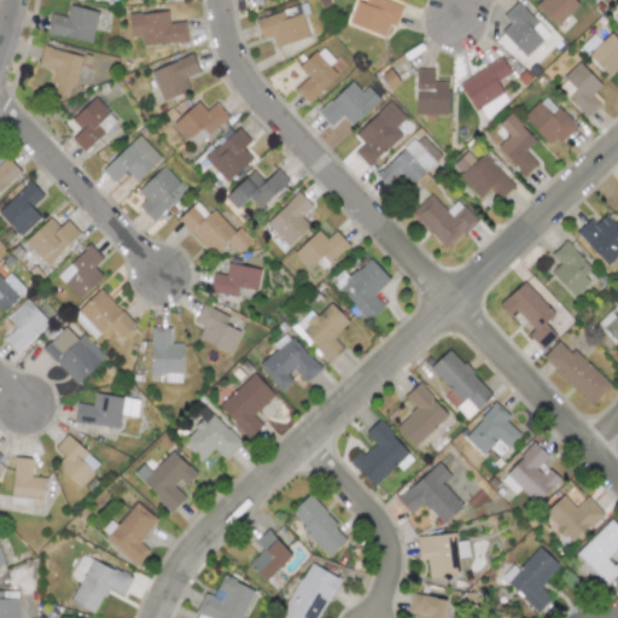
[(384,36),(389,24),(395,27),(402,6),(385,0),(366,0),(365,4),(355,0),(348,23),(384,36)]
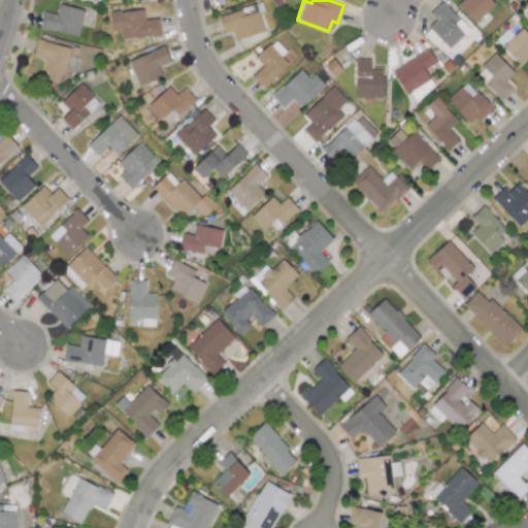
[(461,0),(457,4),(474,23),(494,4),(490,0),(461,0)]
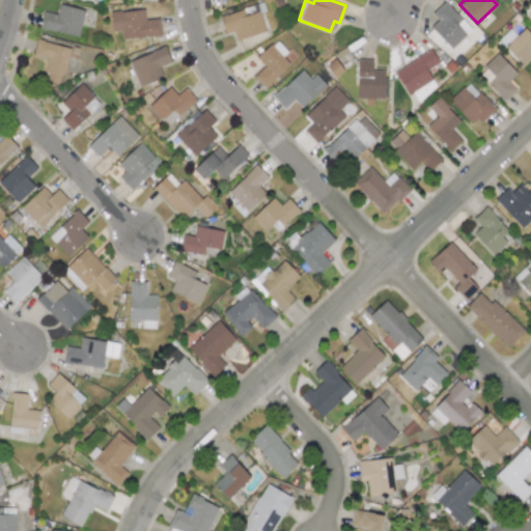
[(431,14),(437,20),(429,26),(451,49),(471,30),(445,1),(431,14)]
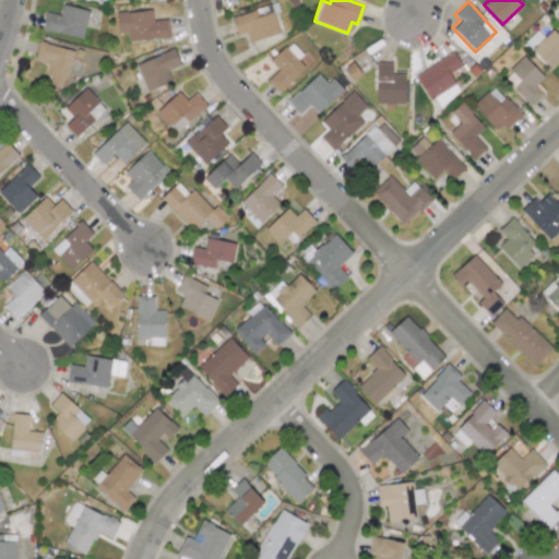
[(82,38),(88,11),(61,4),(59,15),(46,12),(42,30),(82,38)]
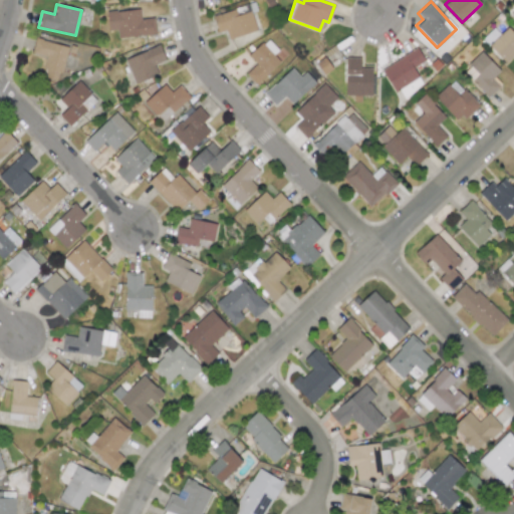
[(255,32),(250,6),(213,14),(217,32),(226,30),(227,38),(255,32)]
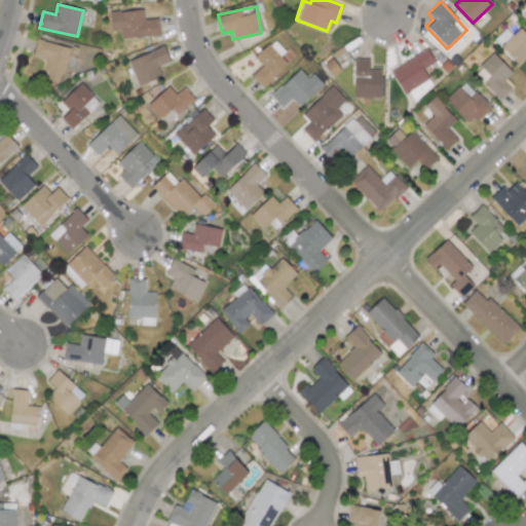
[(159,35),(157,17),(144,20),(143,8),(109,12),(111,31),(119,31),(120,39),(159,35)]
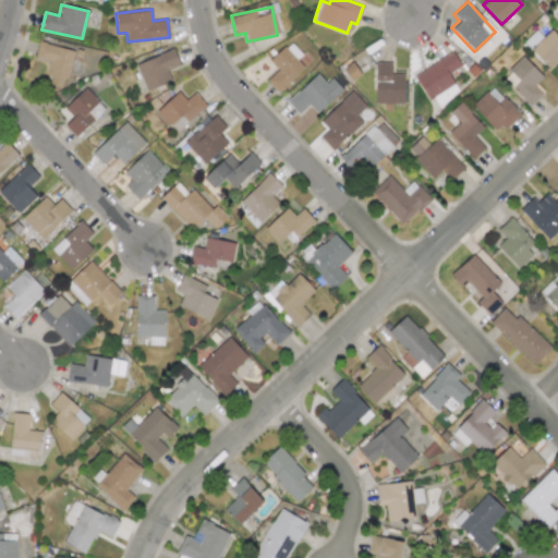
[(556,60),(557,62),(557,37),(548,28),(529,49),(549,68),(556,60)]
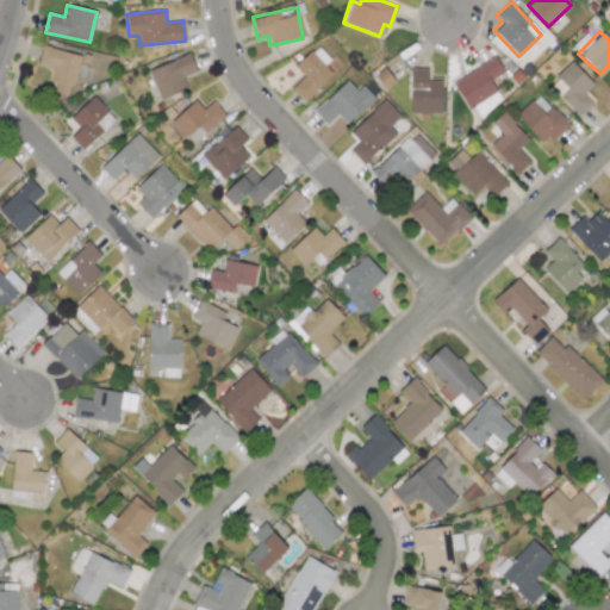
[(80,55),(42,45),(37,63),(54,68),(48,91),(69,97),(80,55)]
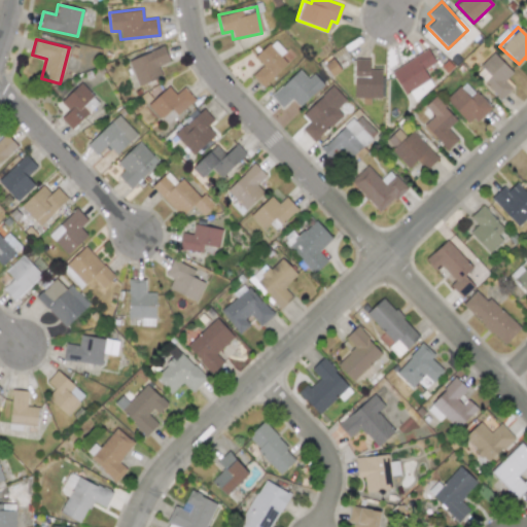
[(286,64),(280,56),(285,51),(273,39),(254,57),(262,66),(251,76),(261,86),(286,64)]
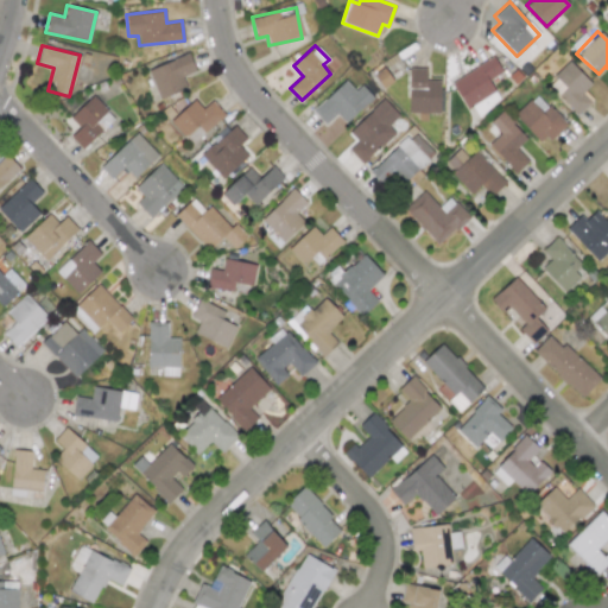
[(196,71),(188,52),(147,70),(159,100),(187,88),(182,77),(196,71)]
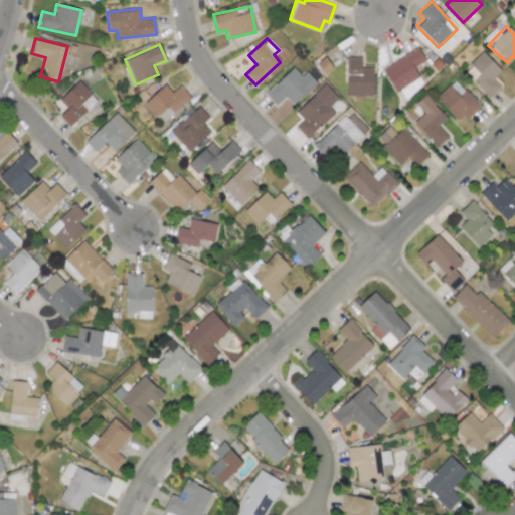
[(422,84),(412,67),(424,60),(417,48),(381,69),(395,93),(409,84),(412,91),(422,84)]
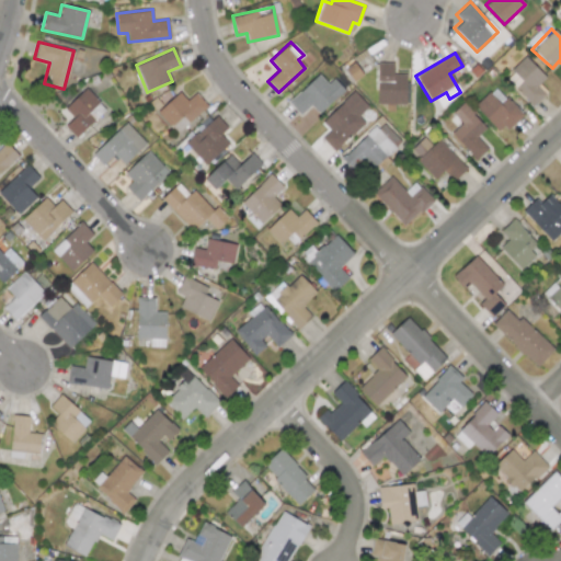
[(546,78),(525,56),(504,77),(533,106),(547,92),(539,83),(546,78)]
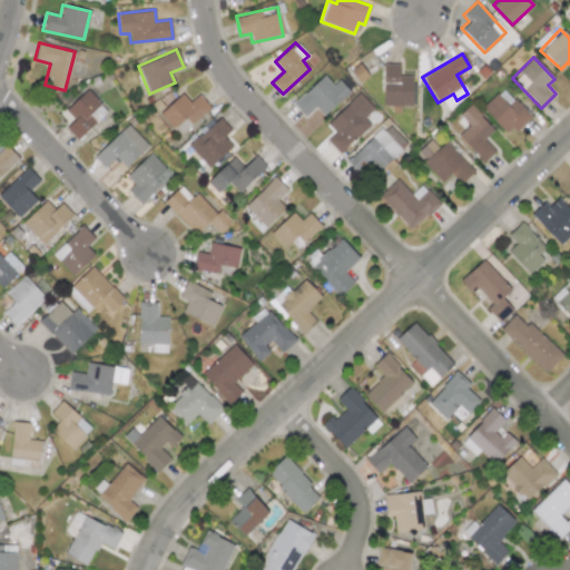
[(323,116),(350,91),(338,79),(332,85),(323,75),(292,104),(304,117),(315,107),(323,116)]
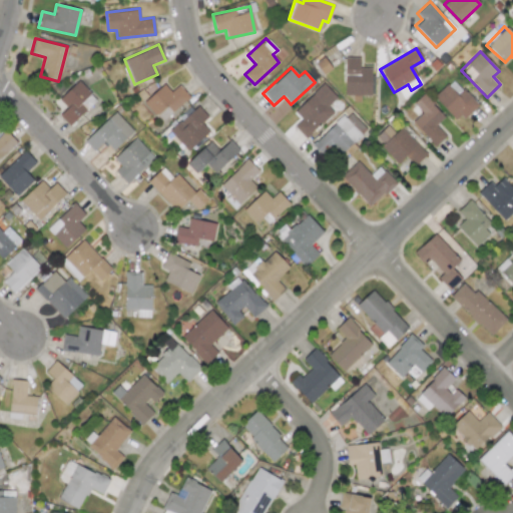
[(477,105),(453,79),(434,96),(457,122),(477,105)]
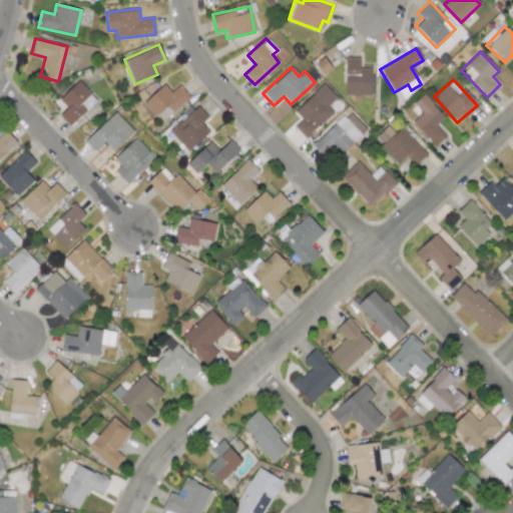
[(66,108),(59,115),(69,126),(96,100),(78,80),(58,99),(66,108)]
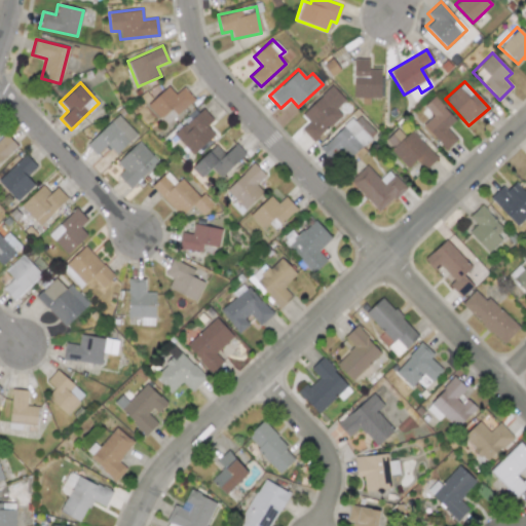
[(175,94),(167,85),(146,105),(158,119),(171,108),(177,115),(194,99),(183,86),(175,94)]
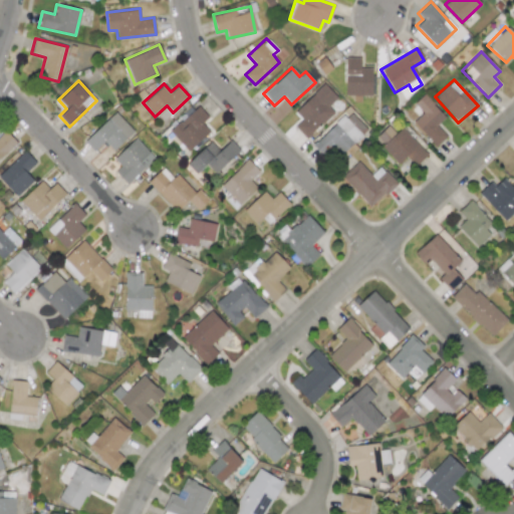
[(294,111),(301,119),(294,126),(305,139),(333,112),(328,106),(337,98),(323,83),(294,111)]
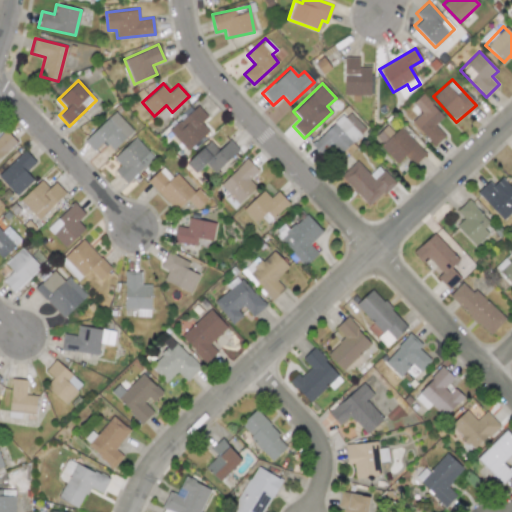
[(421,112),(410,122),(434,146),(445,136),(434,125),(443,116),(421,93),(411,103),(421,112)]
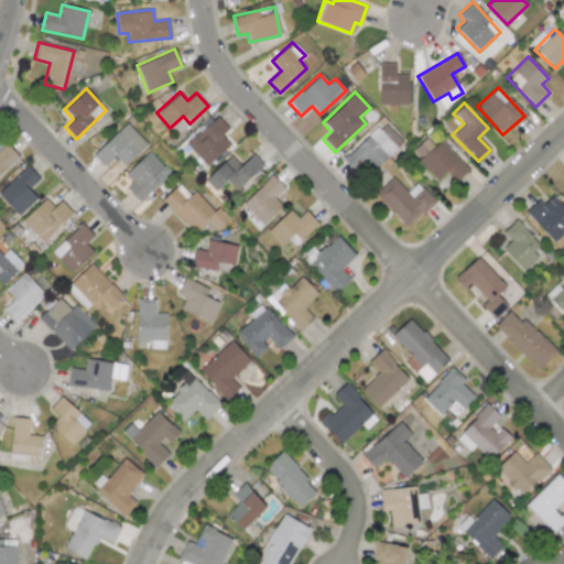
[(228,129),(217,116),(202,127),(203,128),(185,142),(204,165),(230,145),(221,134),(228,129)]
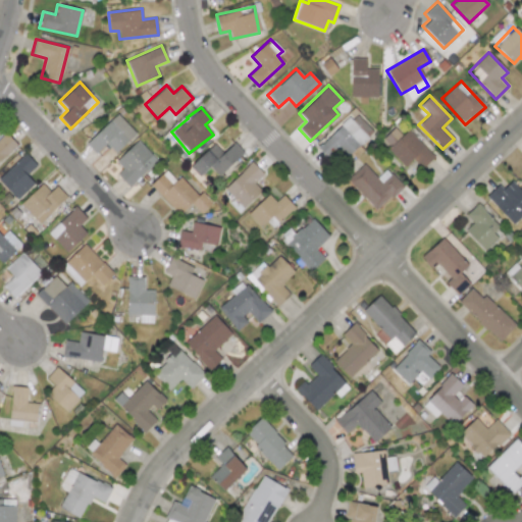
[(114,153),(136,134),(116,114),(86,144),(95,154),(105,144),(114,153)]
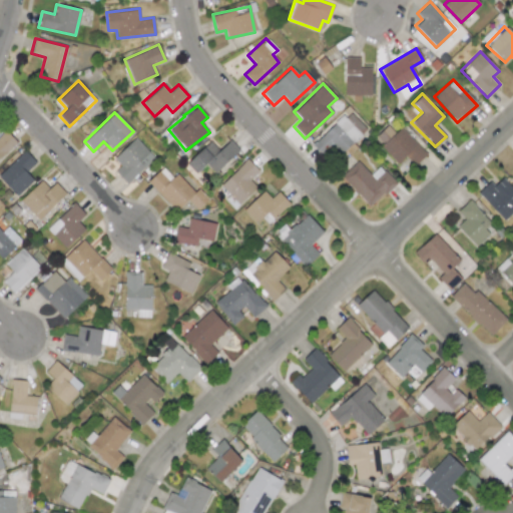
[(312,144),(323,156),(332,148),(339,155),(361,135),(343,115),(312,144)]
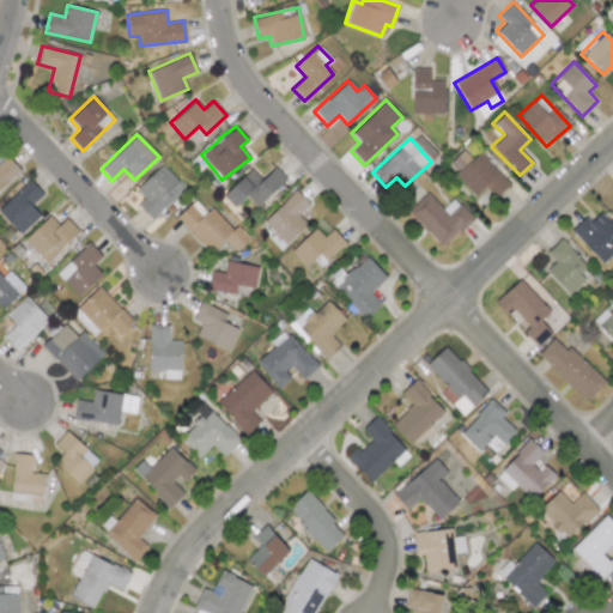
[(509,184),(479,152),(471,159),(462,150),(447,164),(475,195),(485,187),(495,198),(509,184)]
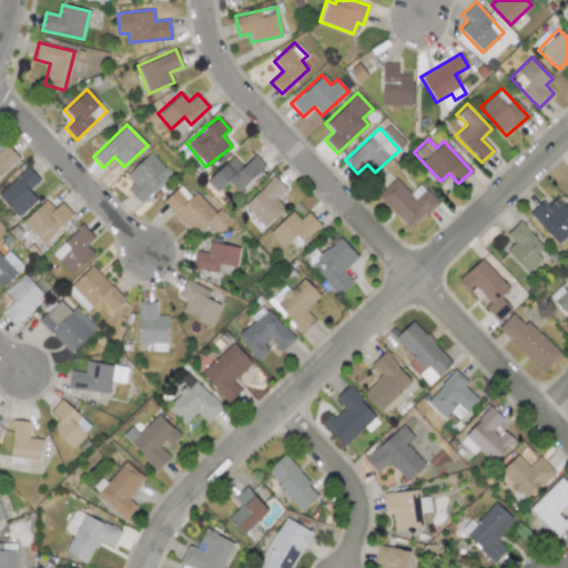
[(0,174),(18,158),(4,143),(0,148),(0,174)]
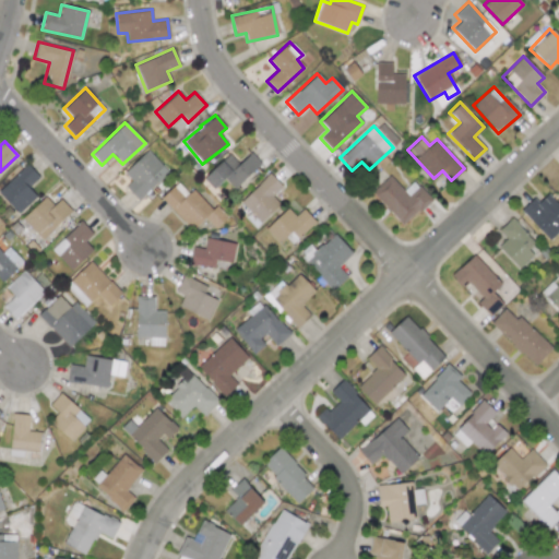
[(168,173),(147,150),(123,173),(131,180),(126,187),(139,200),(168,173)]
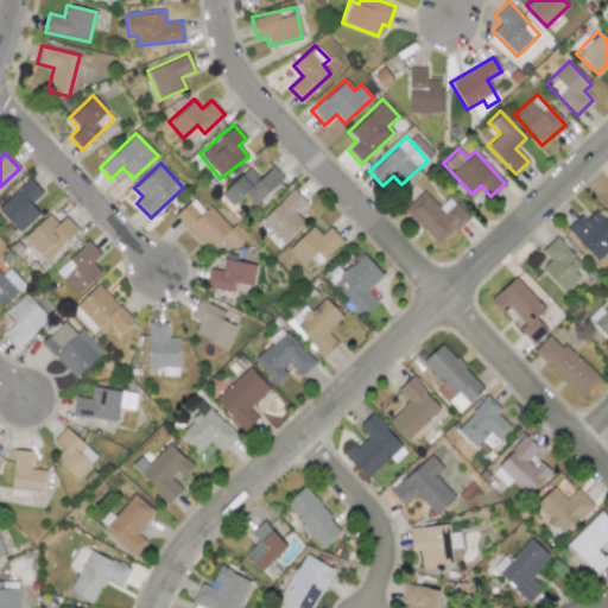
[(284,178),(272,166),(259,179),(248,168),(220,194),(232,206),(244,195),(254,206),(284,178)]
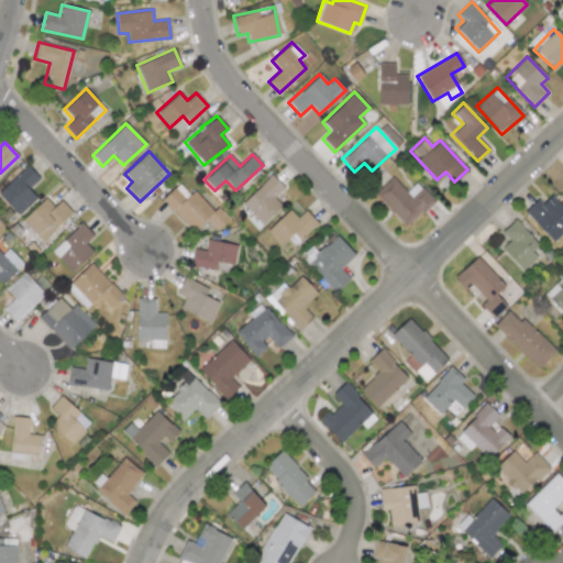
[(0,190),(0,197),(19,216),(37,198),(29,189),(40,178),(28,165),(0,190)]
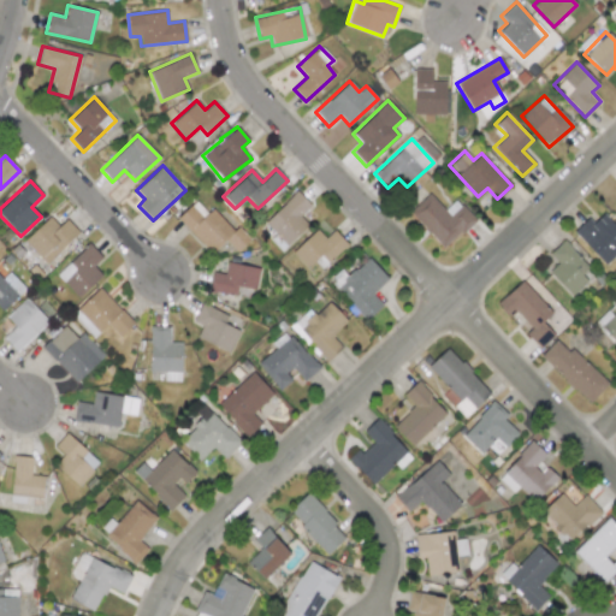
[(264,223),(286,246),(308,225),(300,215),(311,205),(296,190),(264,223)]
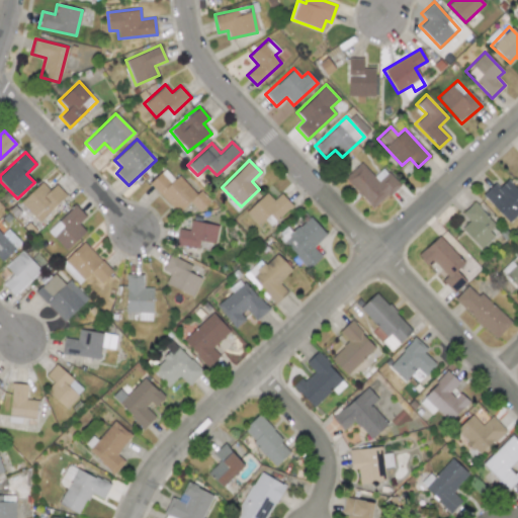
[(373,176),(360,163),(344,178),(372,209),(400,184),(383,168),(373,176)]
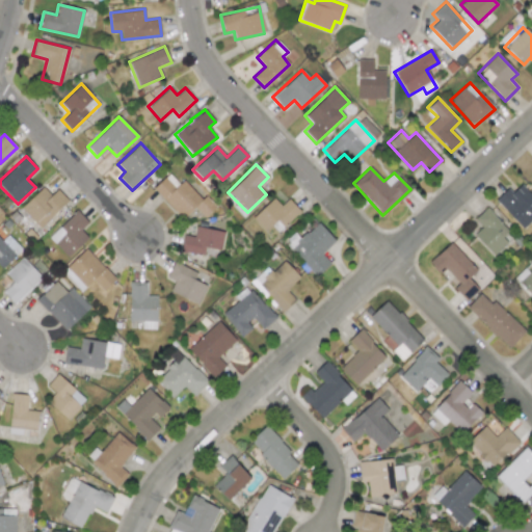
[(183,180),(179,184),(168,174),(153,188),(182,219),(195,208),(205,217),(216,207),(206,195),(202,200),(183,180)]
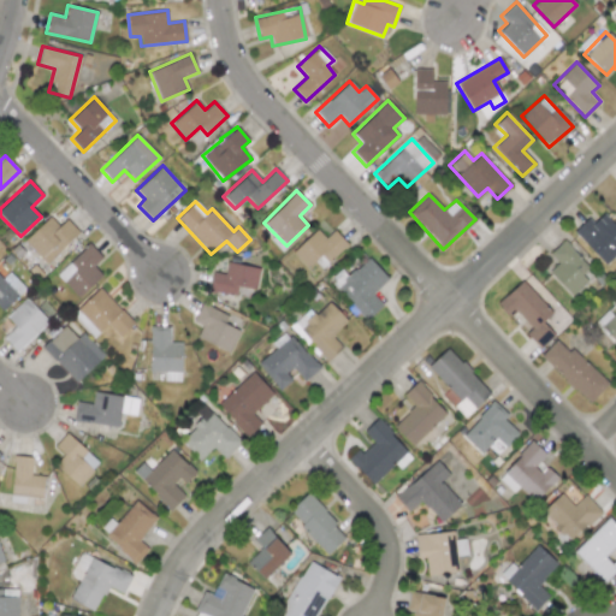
[(593,223),(588,218),(573,231),(604,265),(615,253),(615,226),(604,213),(593,223)]
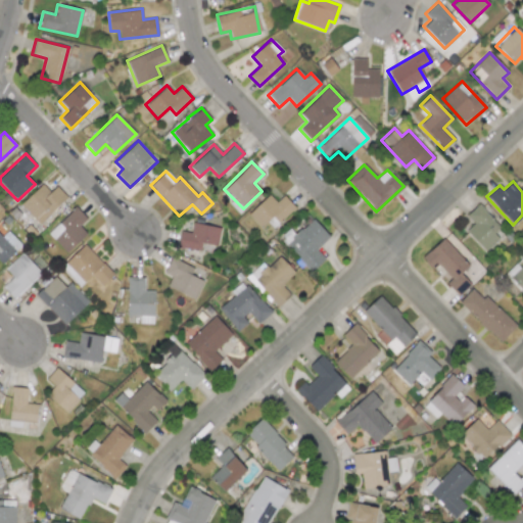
[(56,186),(49,192),(42,184),(19,204),(38,225),(66,198),(56,186)]
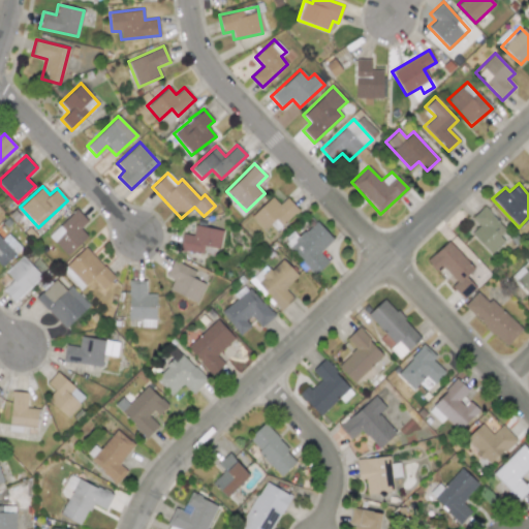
[(276,230),(298,209),(286,197),(279,205),(272,196),(250,217),(263,230),(270,224),(276,230)]
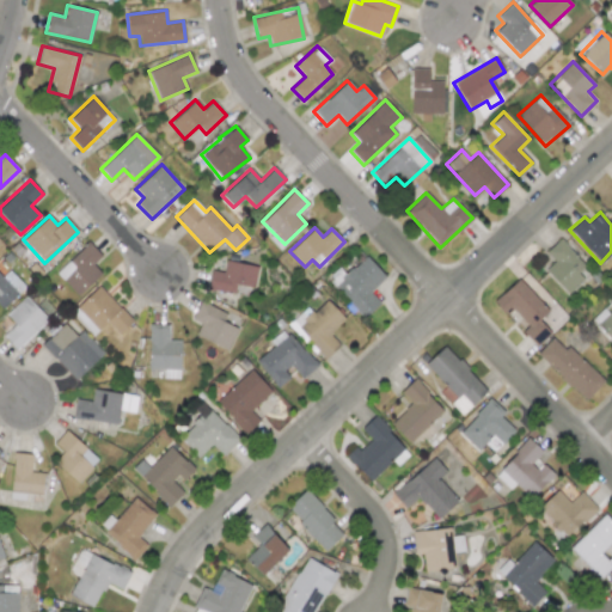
[(545,252),(555,261),(545,270),(567,294),(591,273),(560,239),(545,252)]
